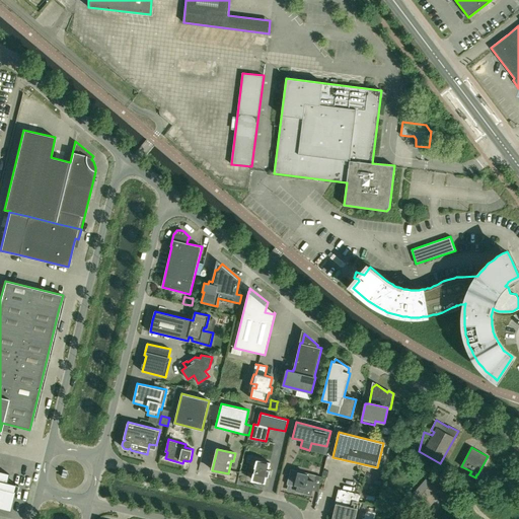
[(253,474),(252,479),(265,483),(267,476),(269,476),(271,469),(269,469),(270,462),(257,459),(255,465),(250,463),(247,472),(253,474)]
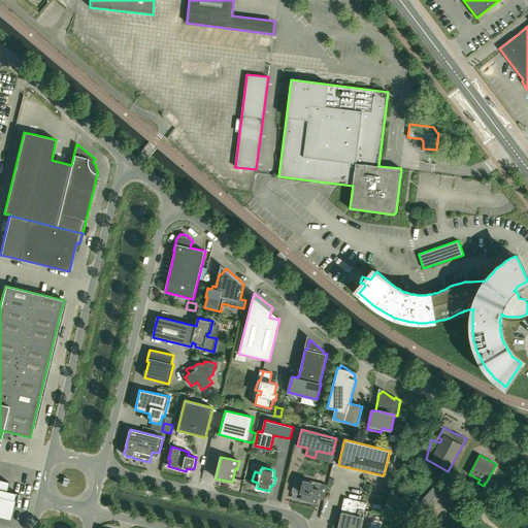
[(292,493),(302,496),(301,499),(317,503),(322,484),(296,476),(292,493)]
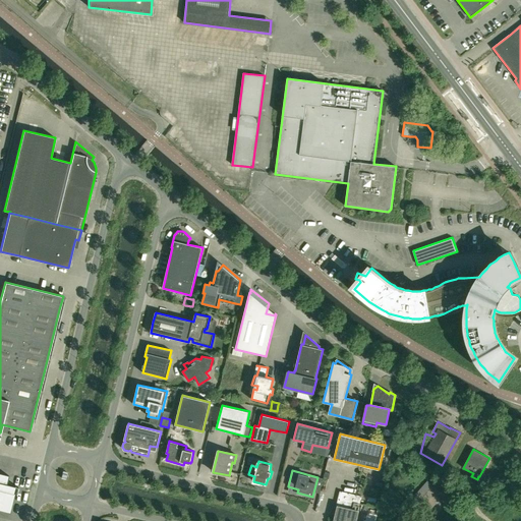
[(0,510),(10,513),(14,494),(12,493),(14,486),(6,485),(8,475),(0,473),(0,510)]
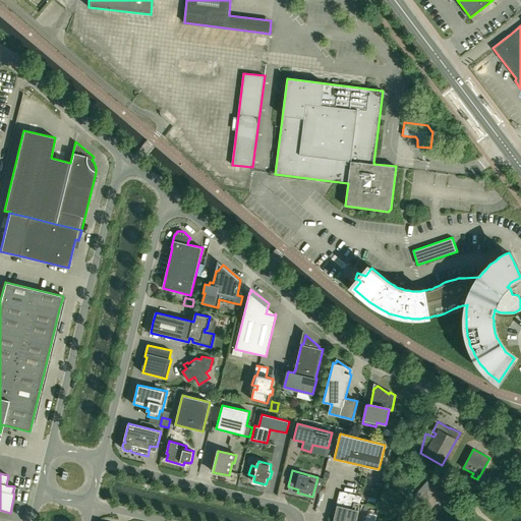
[(422,487),(414,496),(424,504),(437,488),(431,484),(426,490),(422,487)]
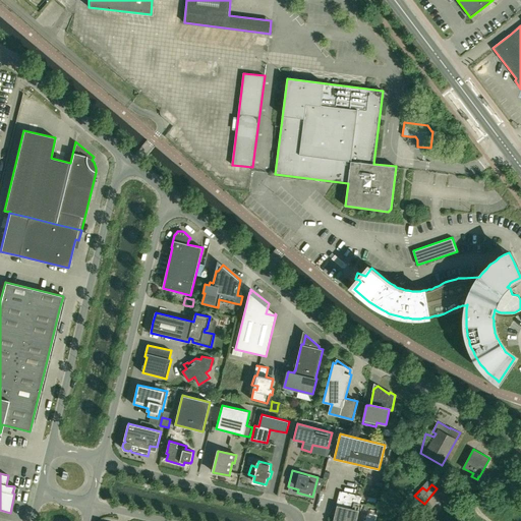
[(340,499),(338,507),(334,520),(355,520),(358,511),(360,511),(362,505),(340,499)]
